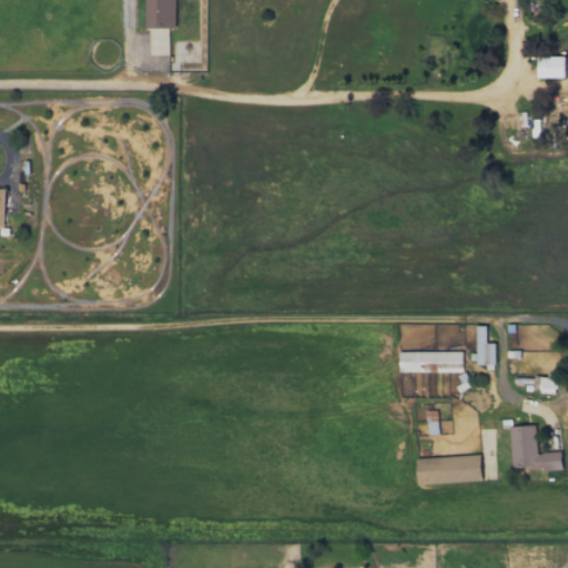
[(176,28),(175,0),(144,0),(145,28),(176,28)]
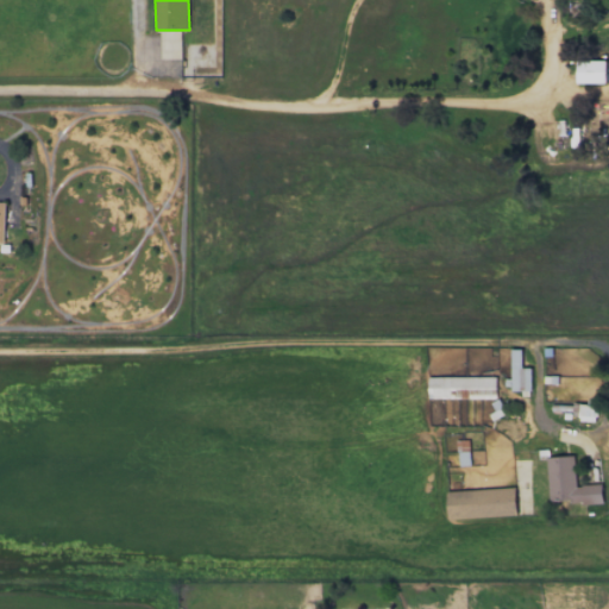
[(607,82),(606,60),(577,61),(577,83),(607,82)]
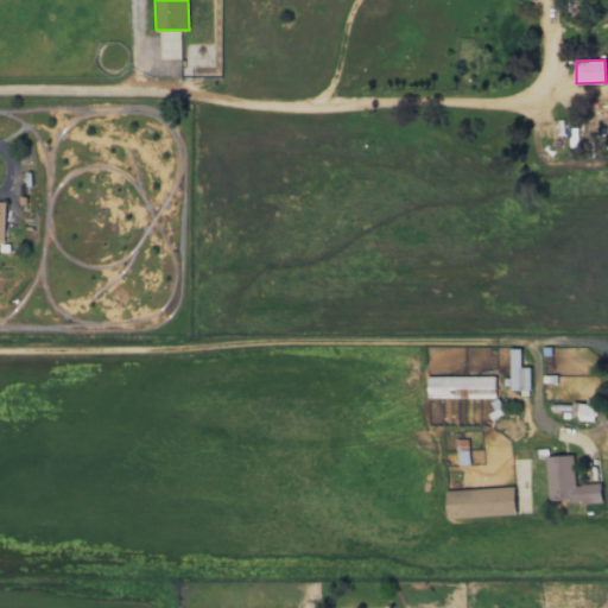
[(530,367),(520,367),(520,348),(510,348),(510,391),(530,390),(530,367)]
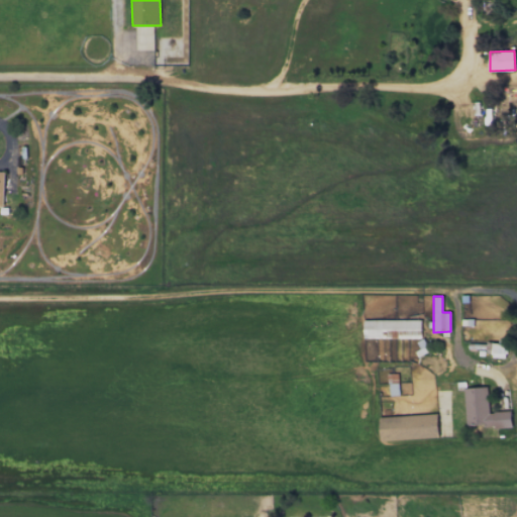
[(364,338),(421,338),(421,320),(364,319),(364,338)]
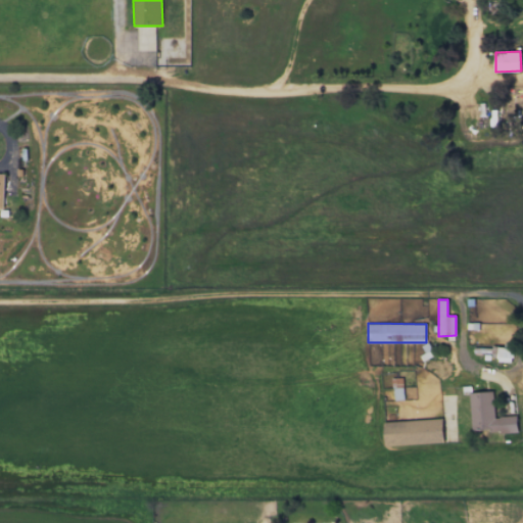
[(512,361),(513,347),(493,346),(492,359),(512,361)]
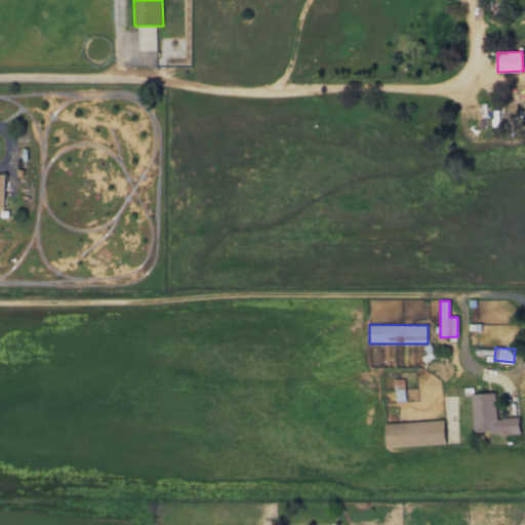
[(404,375),(384,376),(384,389),(385,395),(395,395),(395,402),(405,401),(404,375)]
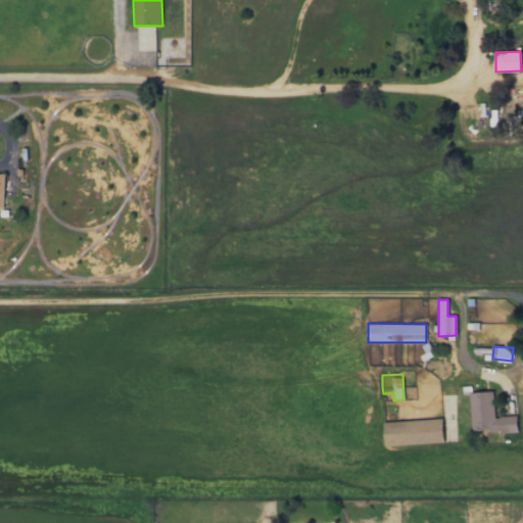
[(471,432),(517,431),(517,416),(494,417),(493,391),(470,392),(471,432)]
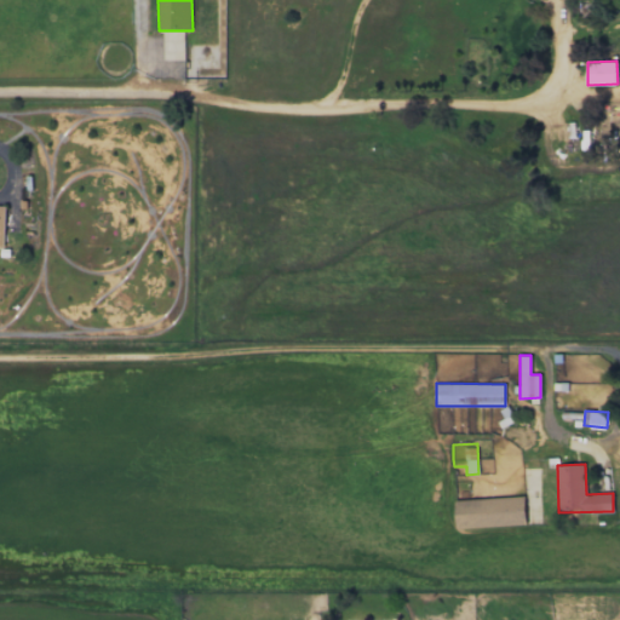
[(455,499),(457,528),(526,526),(524,497),(455,499)]
